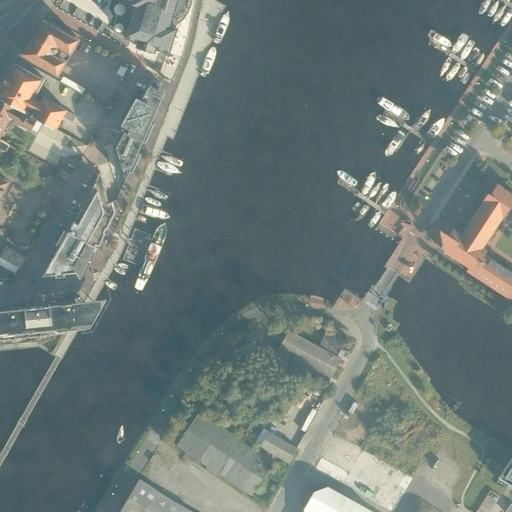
[(129,0),(128,3),(134,5),(124,35),(139,40),(137,45),(154,51),(156,46),(167,50),(168,50),(177,22),(171,21),(177,0),(129,0)]
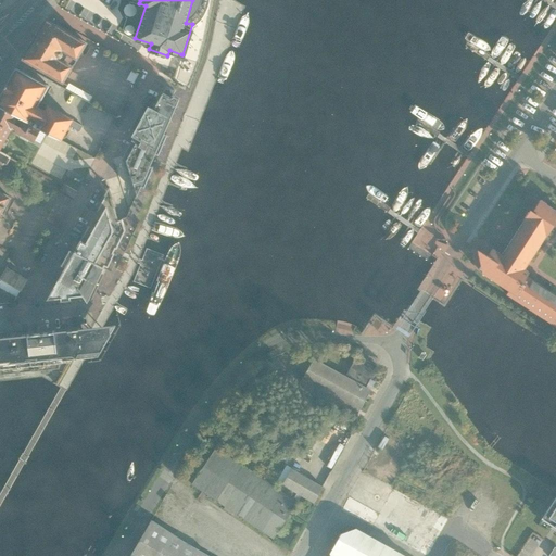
[(89,39),(50,17),(24,58),(64,81),(89,39)]
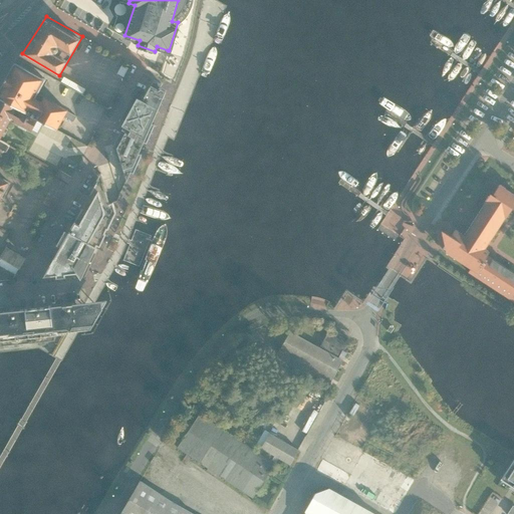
[(17,56),(0,88),(0,98),(38,117),(57,125),(61,118),(69,102),(38,86),(46,71),(17,56)]
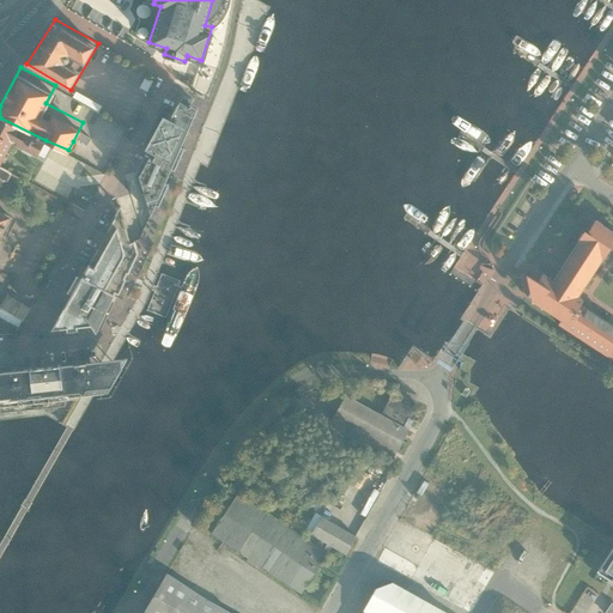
[(144,194),(151,216),(204,103),(186,93),(178,108),(173,104),(137,173),(141,194),(144,194)]
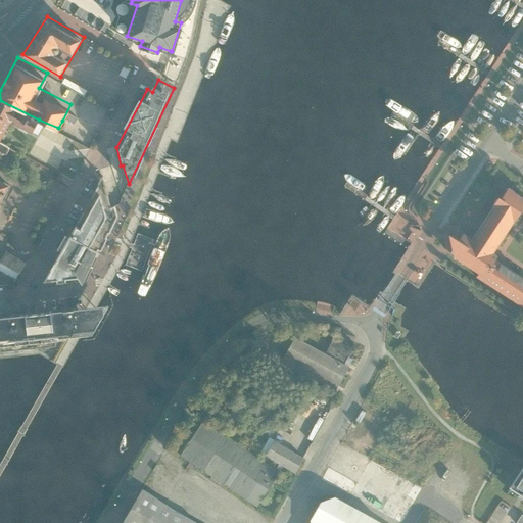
[(39,120),(0,100),(0,134),(3,136),(14,115),(19,119),(16,124),(33,132),(39,120)]
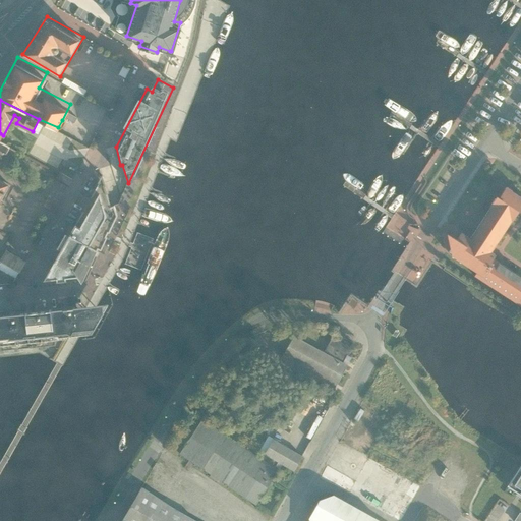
[(3,135),(0,133),(0,150),(6,153),(13,140),(3,135)]
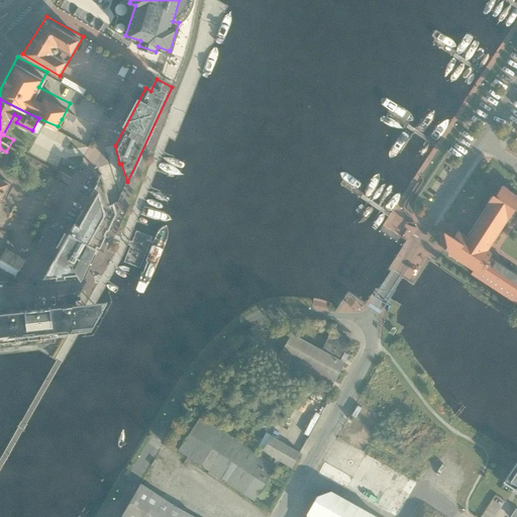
[(88,201),(48,274),(81,271),(85,278),(102,244),(119,213),(115,203),(104,171),(88,201)]
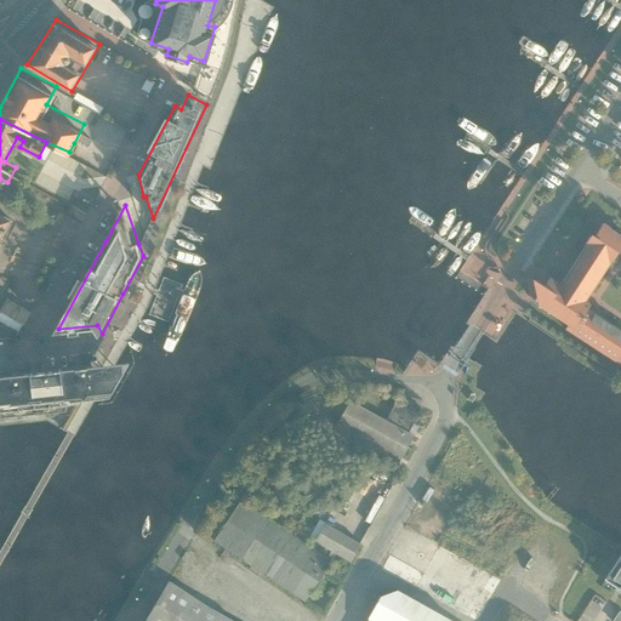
[(86,212),(74,205),(69,212),(83,220),(86,212)]
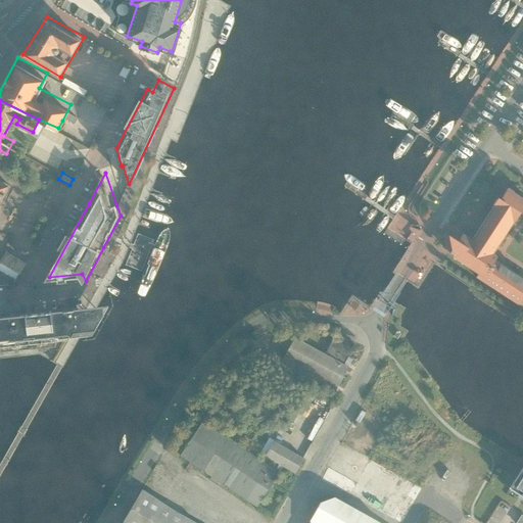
[(0,205),(10,187),(0,181),(0,205)]
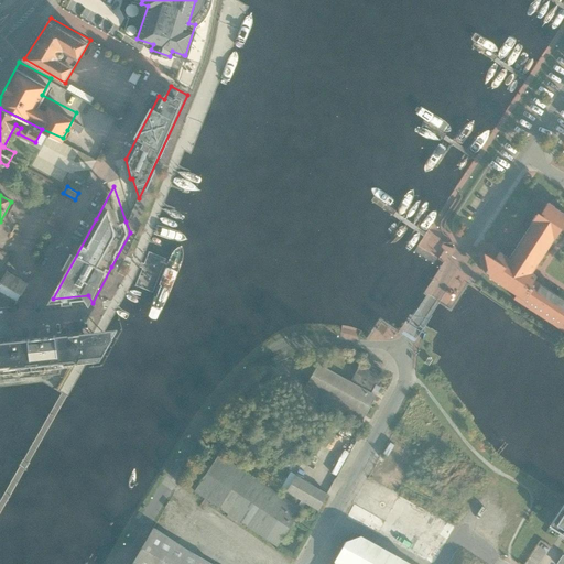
[(63,196),(53,213),(64,218),(73,202),(63,196)]
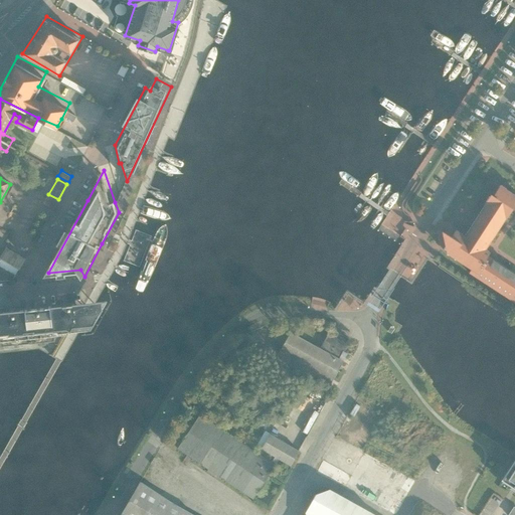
[(454,234),(444,228),(448,252),(472,269),(469,273),(514,302),(514,270),(489,252),(493,248),(488,245),(514,206),(514,189),(503,181),(497,189),(495,188),(467,232),(458,226),(454,234)]
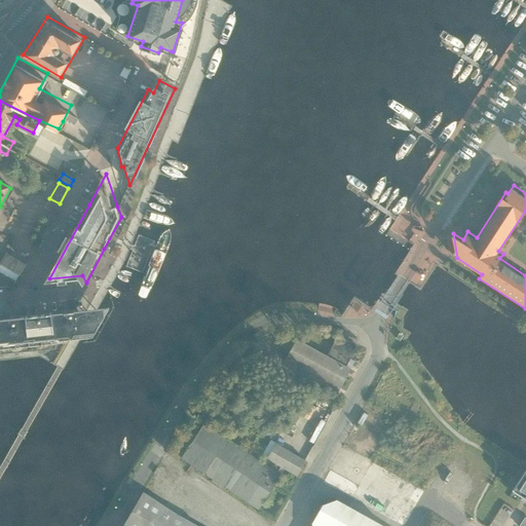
[(60,203),(49,198),(44,207),(54,213),(60,203)]
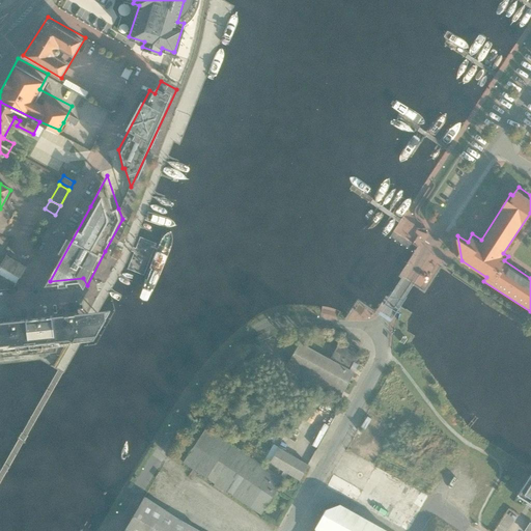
[(27,264),(8,253),(1,266),(20,277),(27,264)]
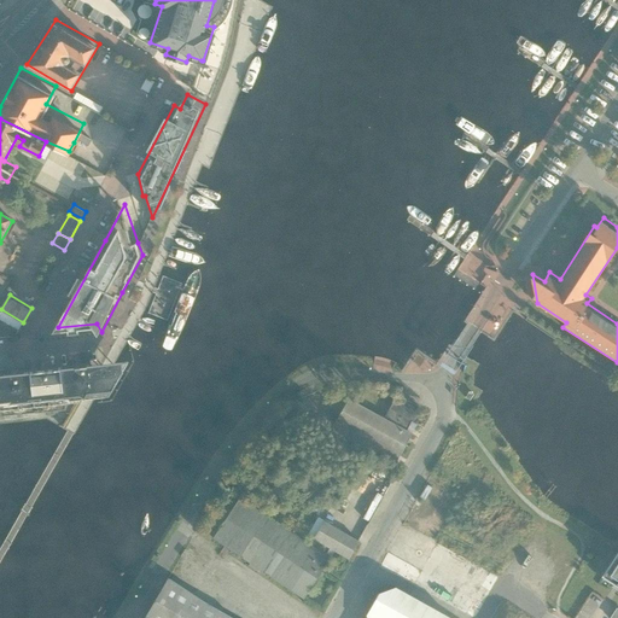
[(109,361),(98,363),(79,365),(45,369),(12,373),(0,374),(0,409),(0,412),(76,403),(82,403),(85,400),(89,400),(93,398),(114,397),(132,359),(109,361)]
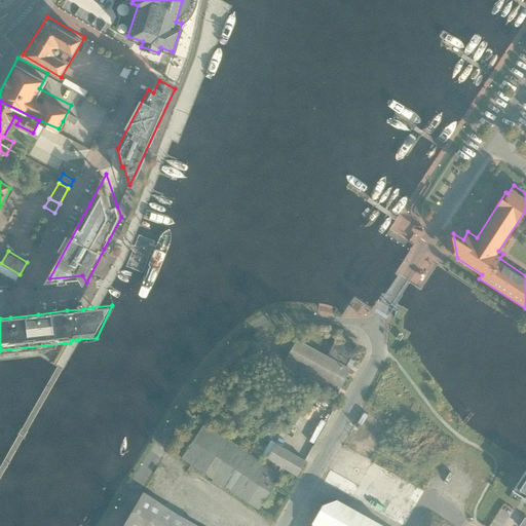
[(329,354),(297,338),(283,365),(316,382),(338,392),(357,362),(353,360),(361,347),(357,345),(342,338),(340,336),(329,354)]
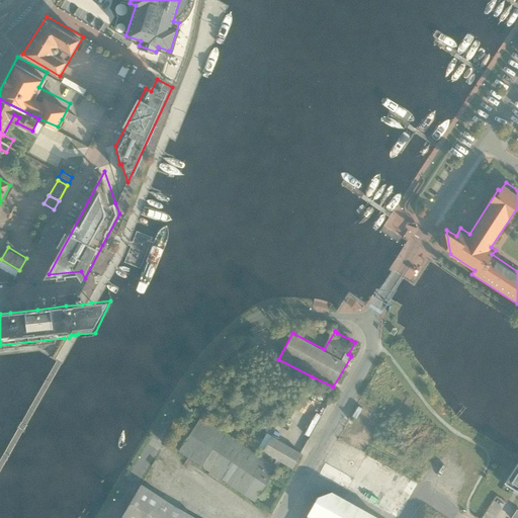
[(276,466),(266,459),(248,448),(199,417),(177,451),(254,501),(276,466)]
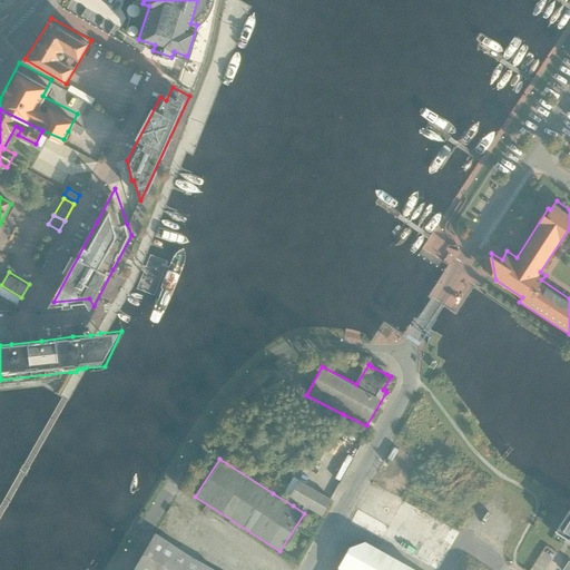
[(288,497),(322,516),(331,500),(298,481),(288,497)]
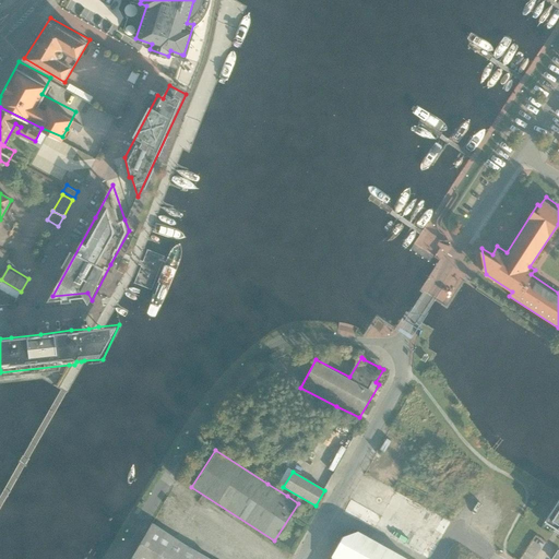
[(388,489),(378,512),(344,497),(337,512),(388,534),(385,538),(420,555),(433,524),(445,530),(451,518),(388,489)]
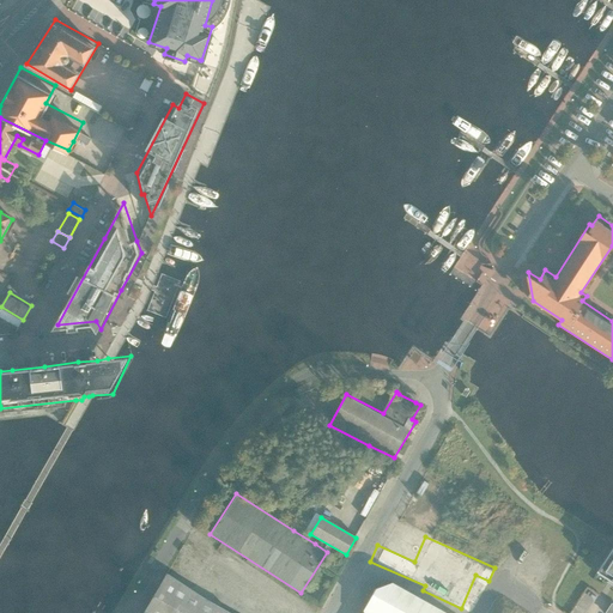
[(612,545),(594,574),(607,582),(610,584),(612,586),(612,545)]
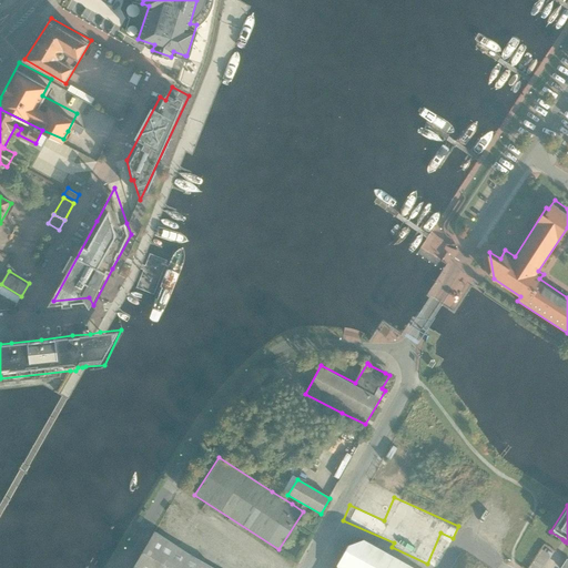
[(154,533),(174,546),(191,519),(171,506),(154,533)]
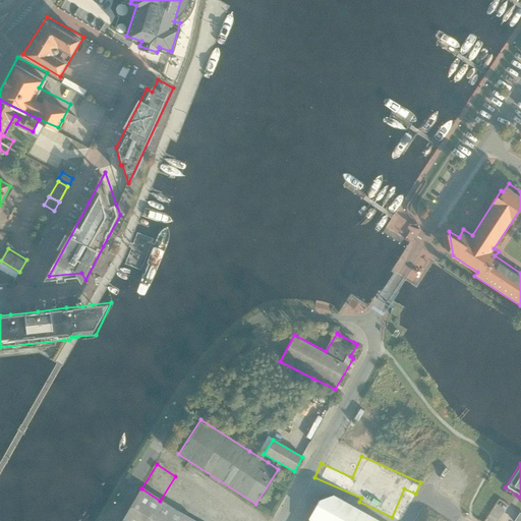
[(178,498),(199,509),(208,493),(186,482),(178,498)]
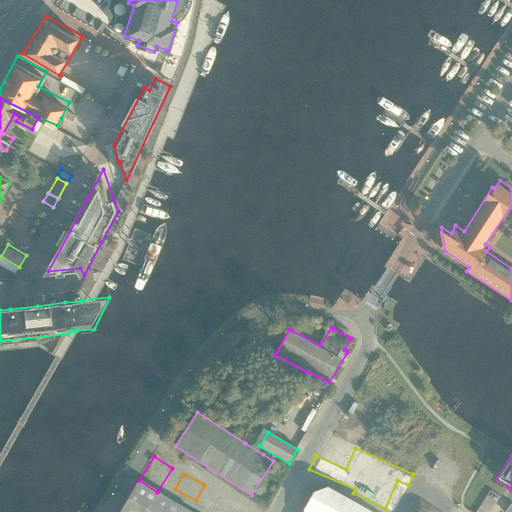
[(157,492),(136,480),(117,511),(191,511),(192,511),(157,492)]
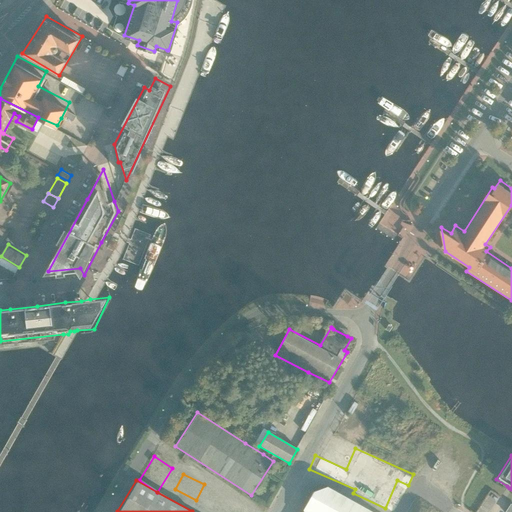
[(374,511),(330,487),(314,492),(303,511),(374,511)]
